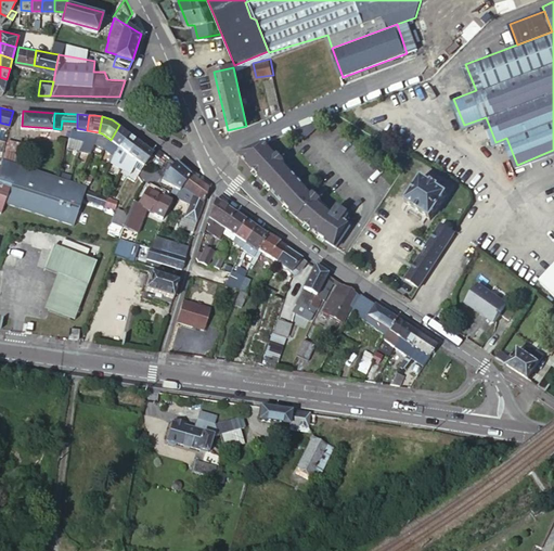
[(129,132),(119,125),(111,140),(119,146),(129,132)]
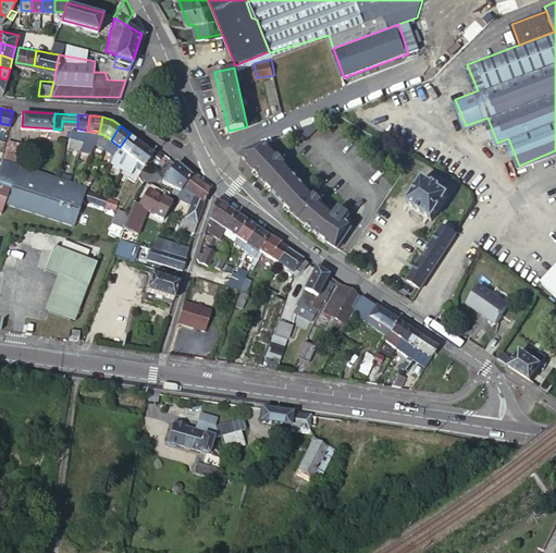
[(74,134),(76,128),(72,128),(71,137),(69,147),(79,150),(84,138),(85,137),(74,134)]
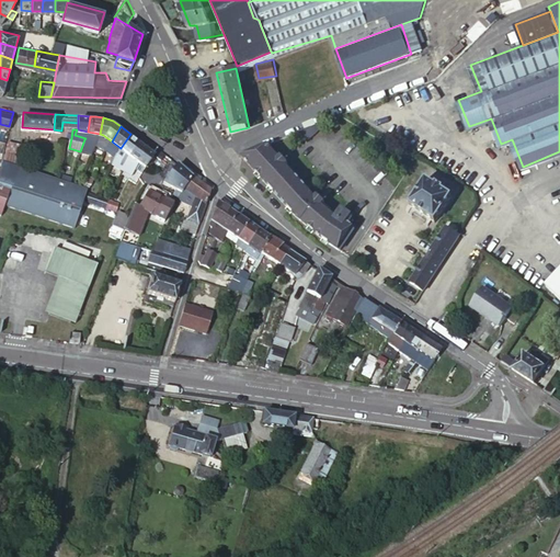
[(88,132),(78,129),(77,129),(75,135),(86,138),(88,132)]
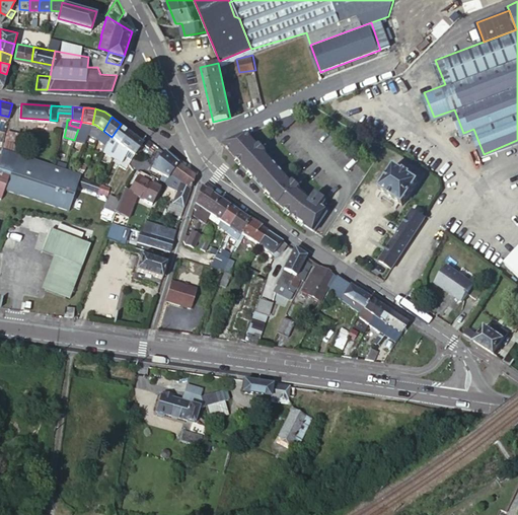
[(90,129),(92,124),(81,122),(79,128),(78,129),(89,132),(90,129)]
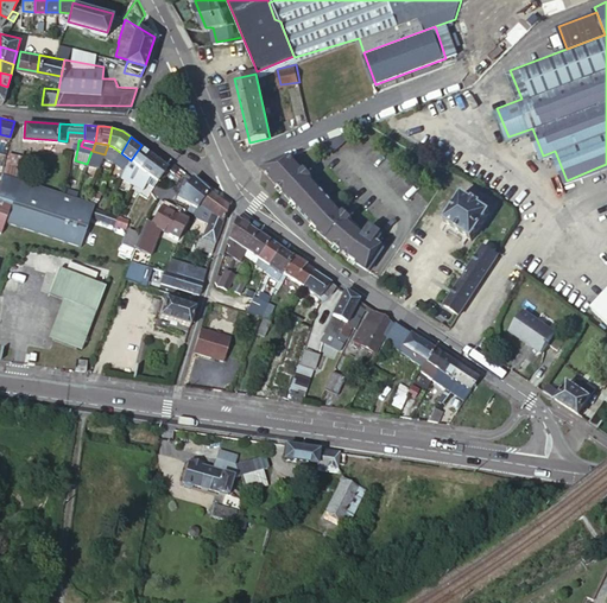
[(112,146),(108,145),(106,151),(105,154),(117,164),(121,153),(112,146)]
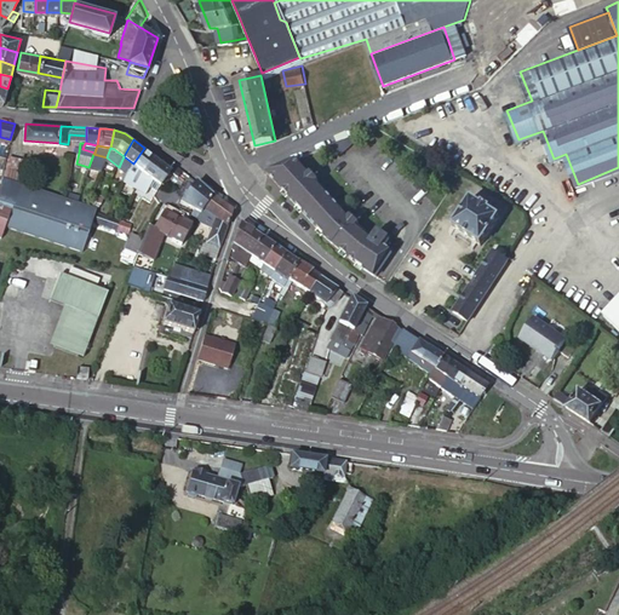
[(133,164),(143,172),(154,154),(144,148),(133,164)]
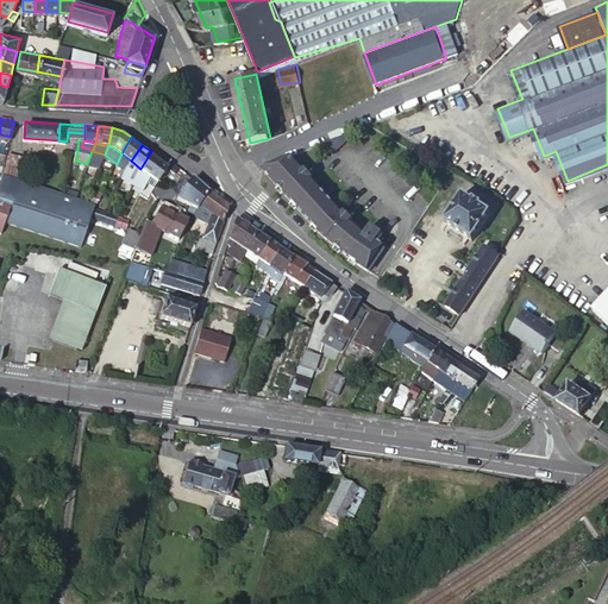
[(8,151),(6,169),(20,174),(24,155),(8,151)]
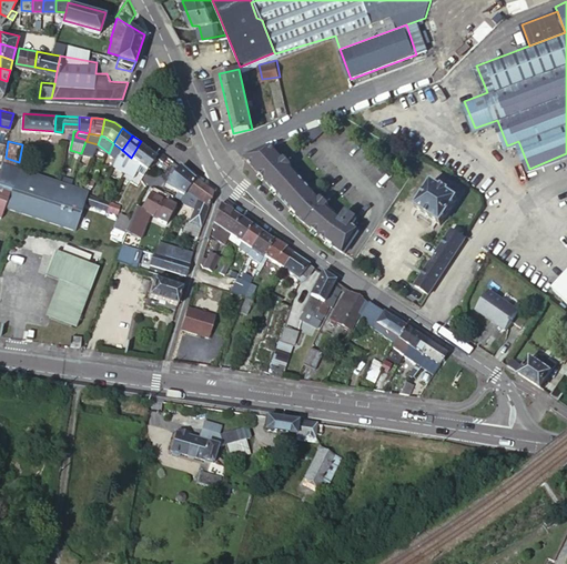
[(85,141),(81,153),(92,155),(98,144),(85,141)]
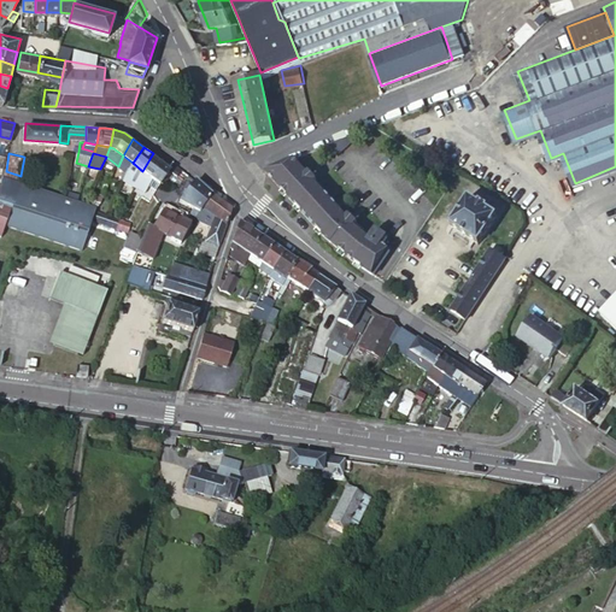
[(142,171),(152,178),(163,162),(153,153),(142,171)]
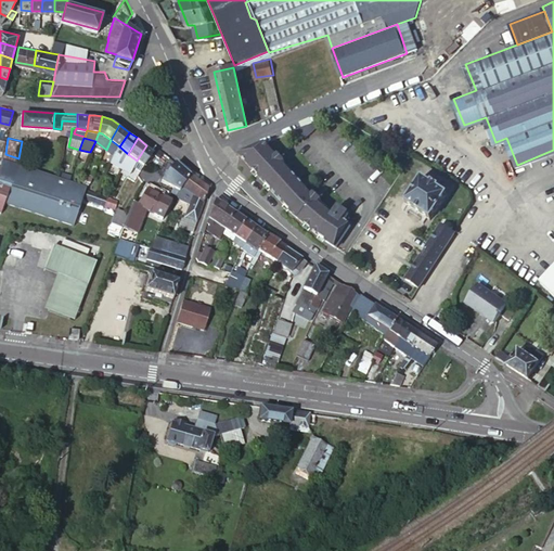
[(114,155),(119,146),(111,140),(106,150),(114,155)]
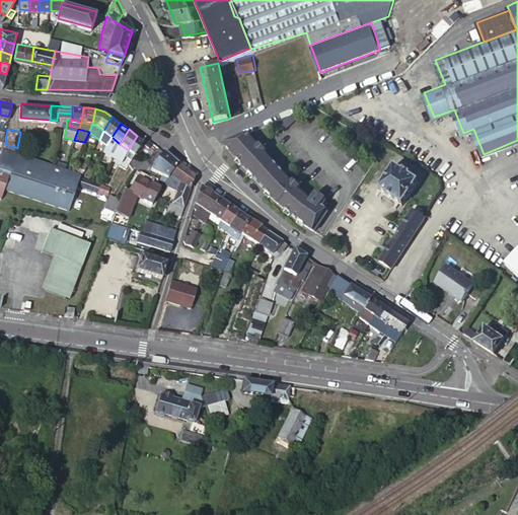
[(224,141),(224,142),(259,180),(270,194),(273,197),(280,203),(299,218),(315,229),(328,208),(322,204),(326,198),(316,191),(311,197),(299,186),(300,185),(294,178),(292,180),(265,150),(267,149),(261,142),(260,143),(248,131),(224,141)]
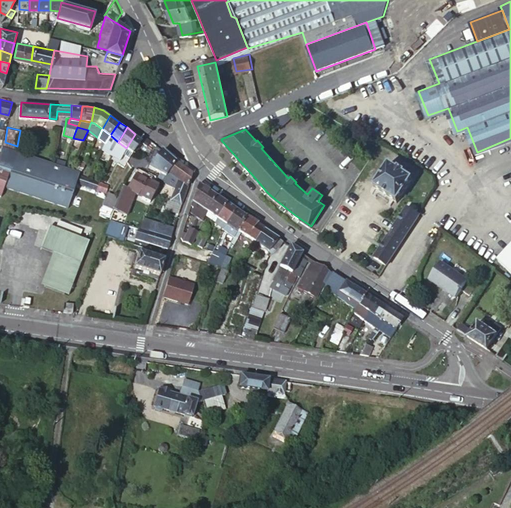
[(135,134),(126,148),(131,152),(136,145),(141,138),(135,134)]
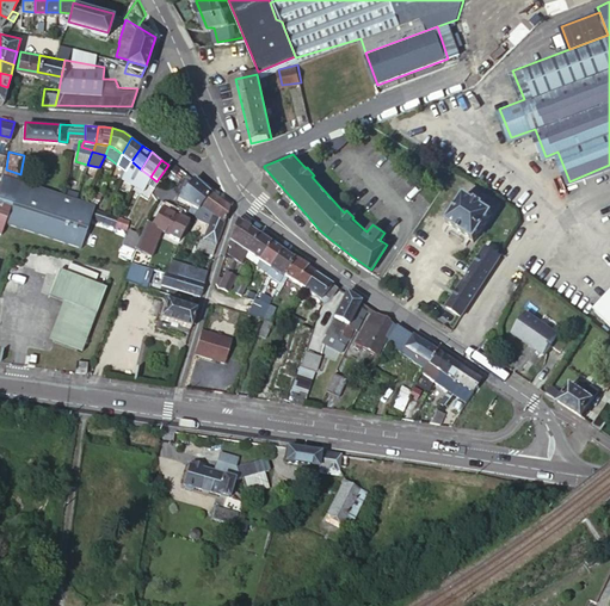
[(173,160),(168,165),(162,173),(184,190),(179,197),(189,205),(195,209),(197,204),(198,205),(201,201),(210,189),(173,160)]
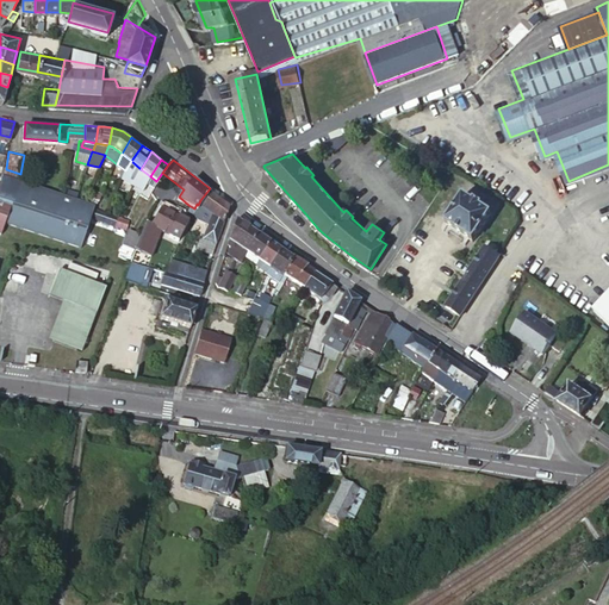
[(122,178),(132,185),(141,169),(131,161),(125,170),(122,178)]
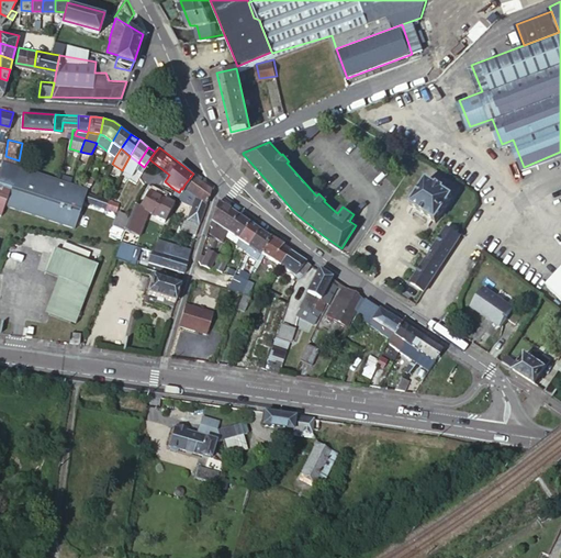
[(122,170),(131,177),(138,163),(130,156),(122,170)]
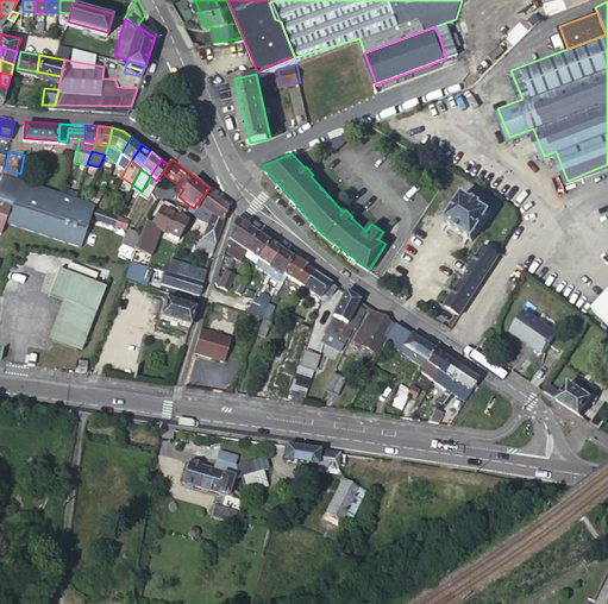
[(82,244),(95,201),(4,172),(1,182),(0,181),(0,230),(2,231),(7,220),(82,244)]
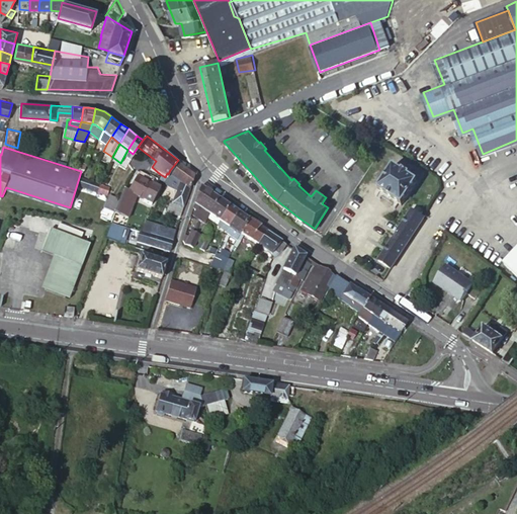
[(127,150),(120,163),(124,166),(128,159),(133,154),(127,150)]
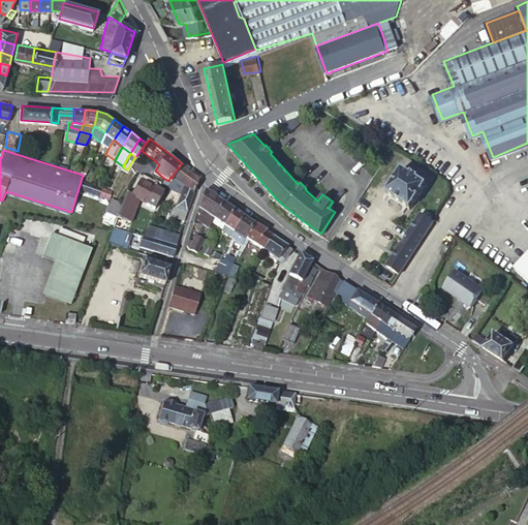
[(174,174),(186,183),(195,189),(199,176),(182,163),(174,174)]
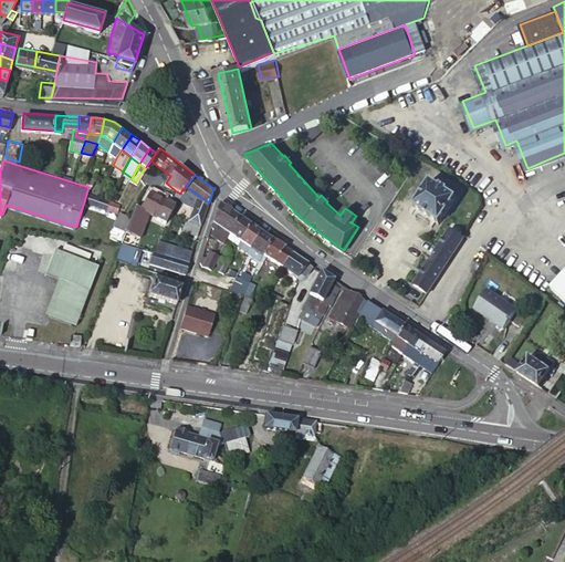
[(432,177),(415,204),(442,220),(459,194),(432,177)]
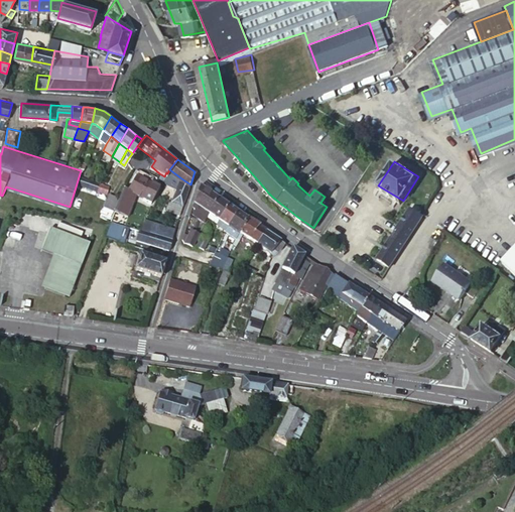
[(163,182),(142,168),(135,180),(156,194),(163,182)]
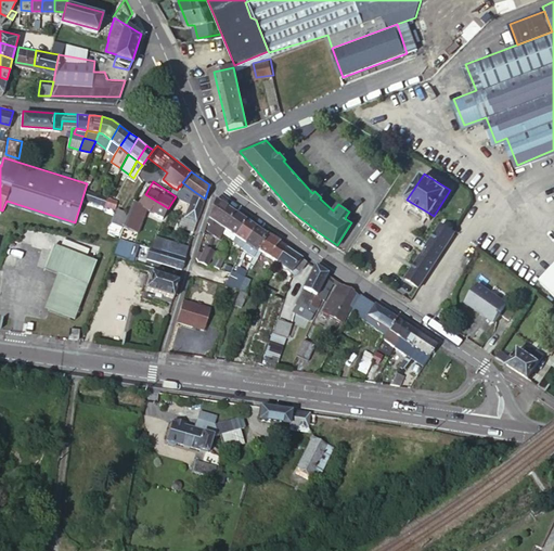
[(94,190),(87,188),(85,195),(92,199),(94,190)]
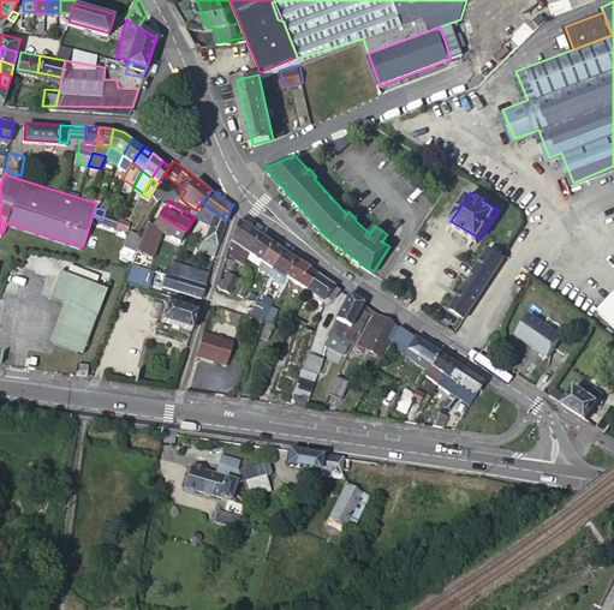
[(105,210),(102,220),(115,225),(118,215),(108,213),(105,210)]
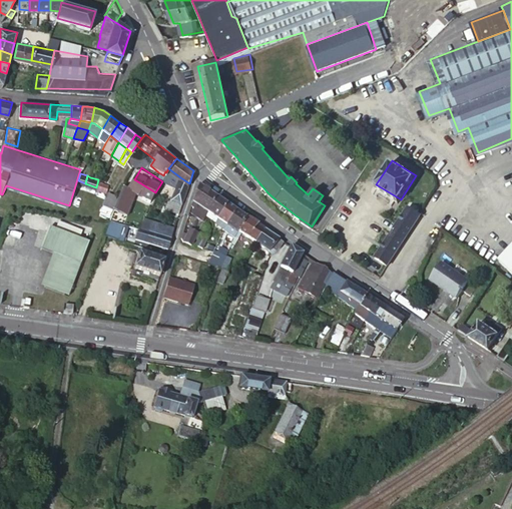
[(180,177),(175,188),(185,193),(189,183),(180,177)]
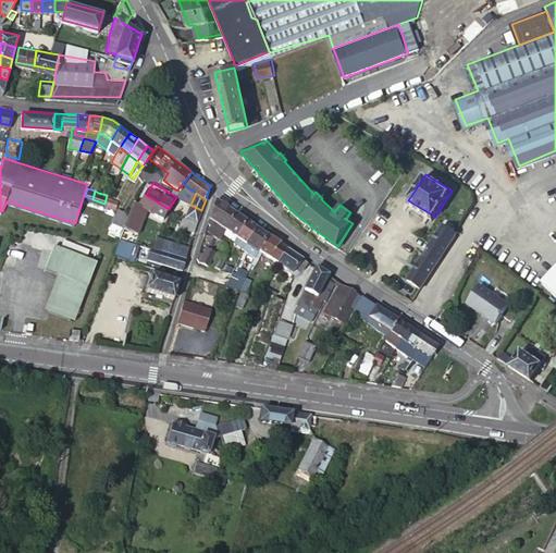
[(119,199),(112,197),(107,195),(104,204),(115,207),(119,199)]
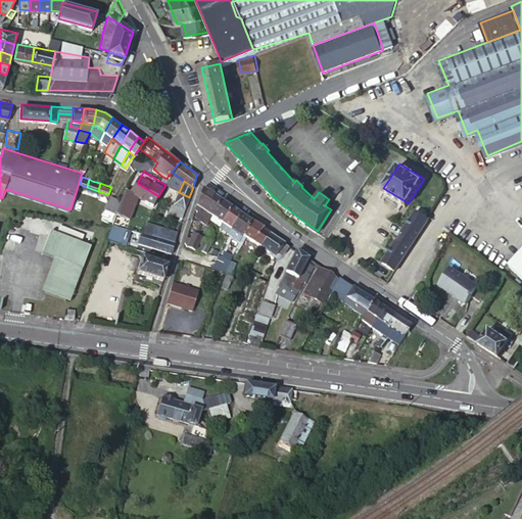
[(132,191),(140,195),(153,203),(158,196),(137,183),(132,191)]
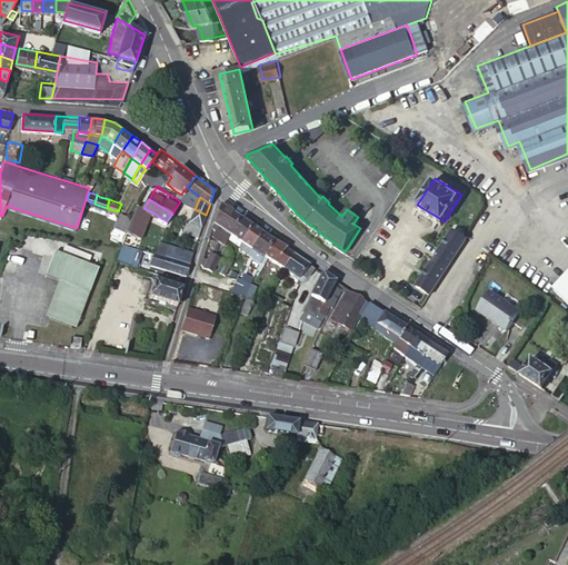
[(221,201),(213,220),(222,226),(231,208),(221,201)]
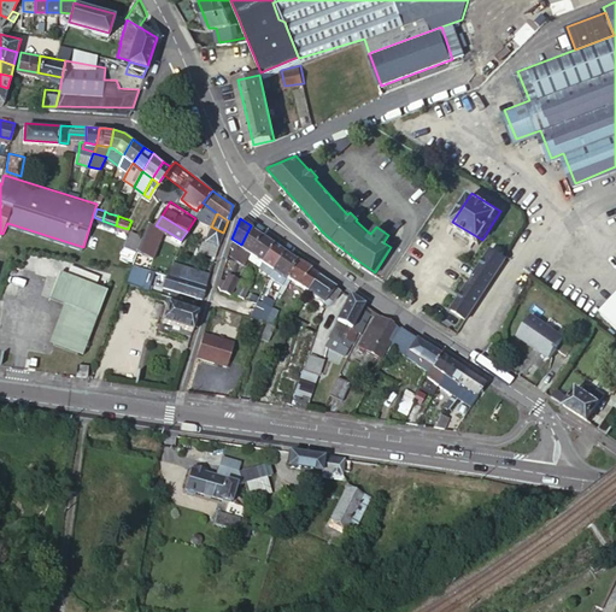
[(145,234),(139,249),(154,256),(165,230),(156,225),(150,222),(145,234)]
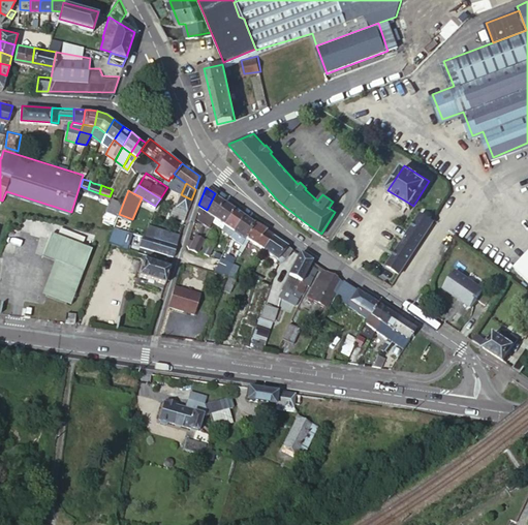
[(215,215),(225,201),(215,193),(207,210),(215,215)]
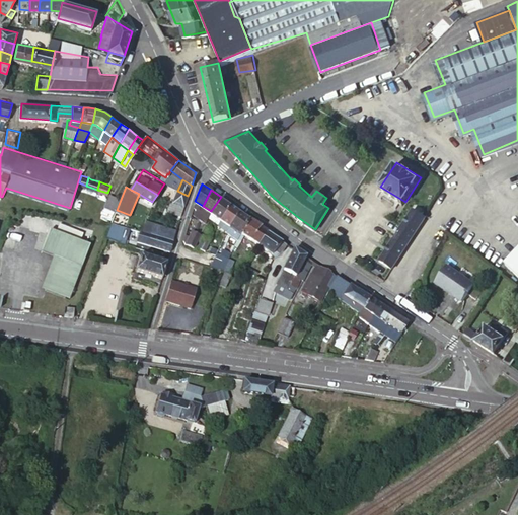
[(177,191),(174,199),(185,203),(188,196),(177,191)]
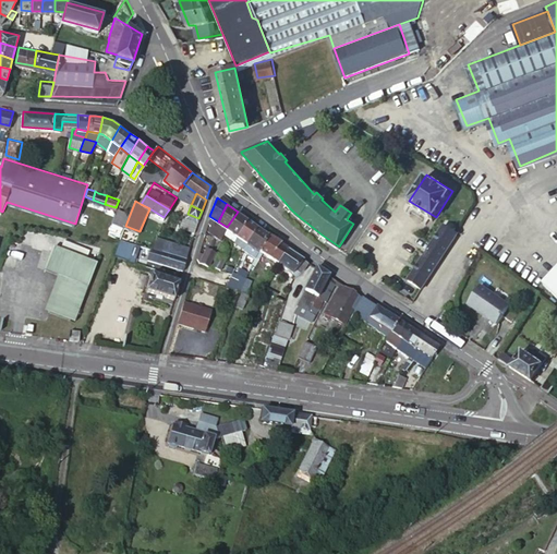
[(113,221),(125,226),(131,212),(119,207),(113,221)]
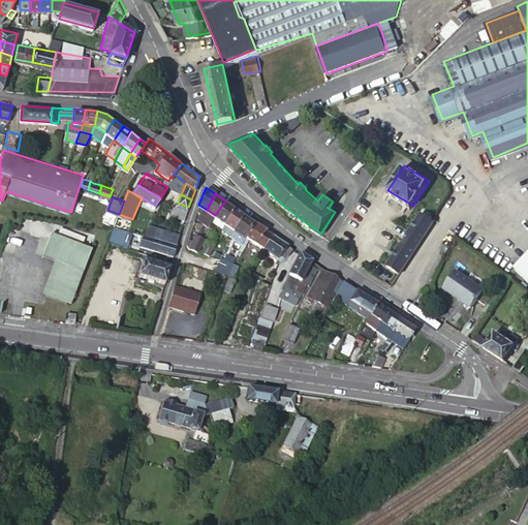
[(235,207),(225,201),(215,215),(214,216),(224,223),(235,207)]
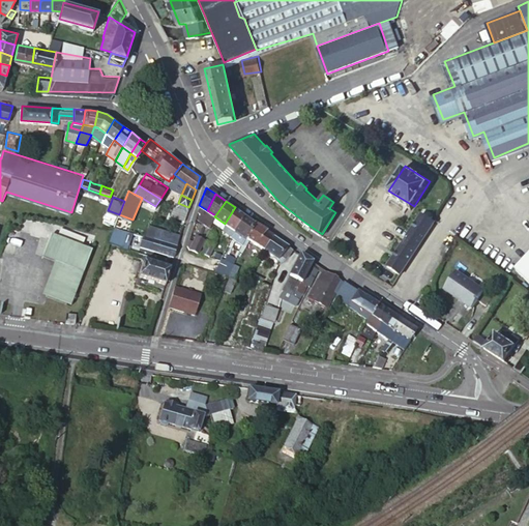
[(172,212),(184,218),(188,207),(178,203),(176,202),(172,212)]
